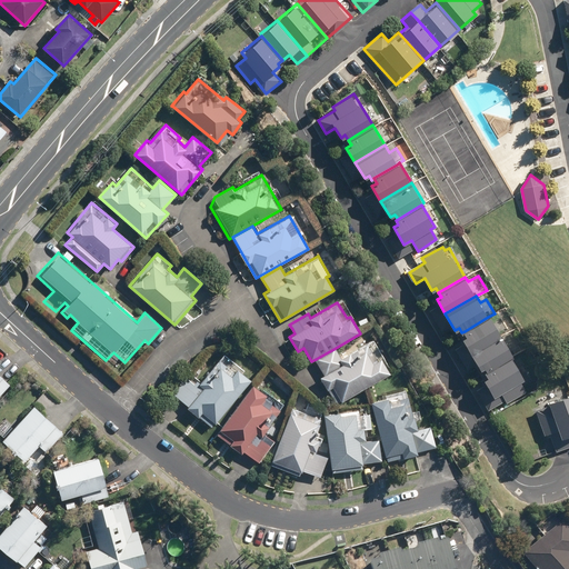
[(499,337),(508,331),(499,317),(491,321),(488,317),(465,331),(467,336),(462,338),(470,353),(499,337)]
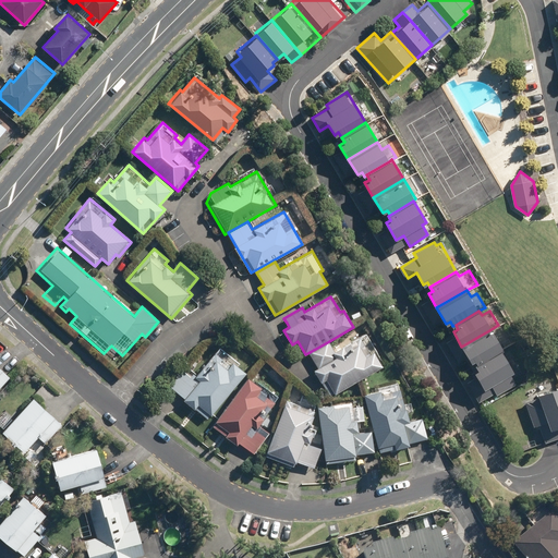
[(501,349),(512,342),(501,324),(498,325),(489,330),(461,347),(471,362),(475,360),(477,363),(501,349)]
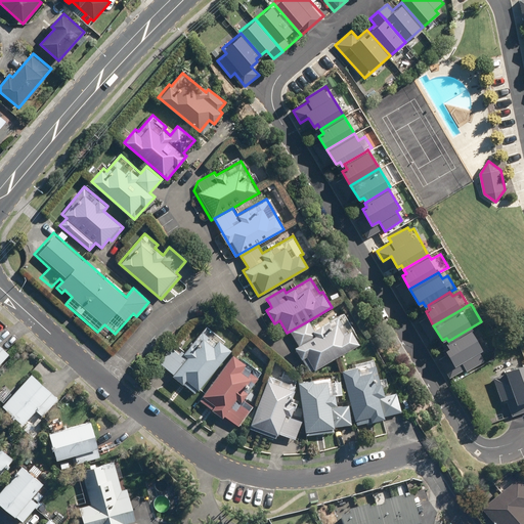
[(306,356),(314,369),(359,343),(342,313),(315,330),(309,320),(291,331),(298,345),(295,347),(302,359),(306,356)]
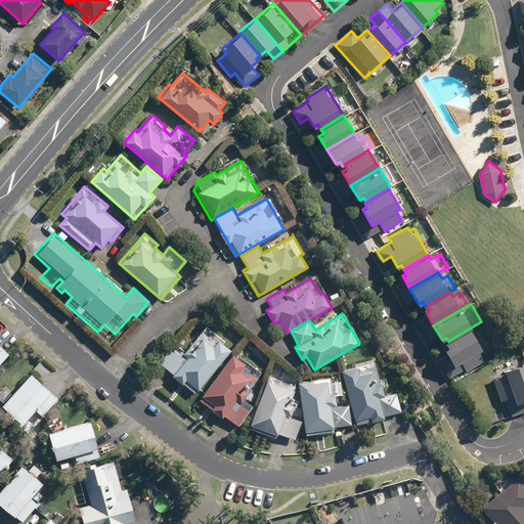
[(194,392),(230,349),(205,328),(185,352),(182,349),(179,353),(172,347),(159,362),(194,392)]
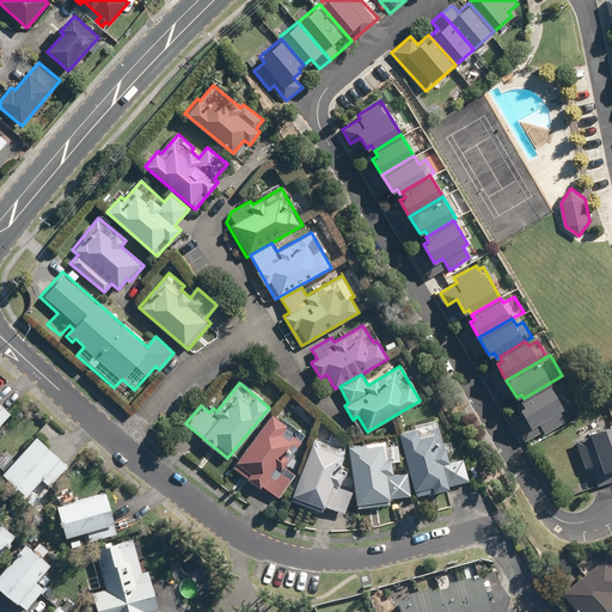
[(564,408),(550,383),(524,398),(520,399),(524,405),(519,408),(531,428),(538,423),(544,433),(565,421),(560,410),(564,408)]
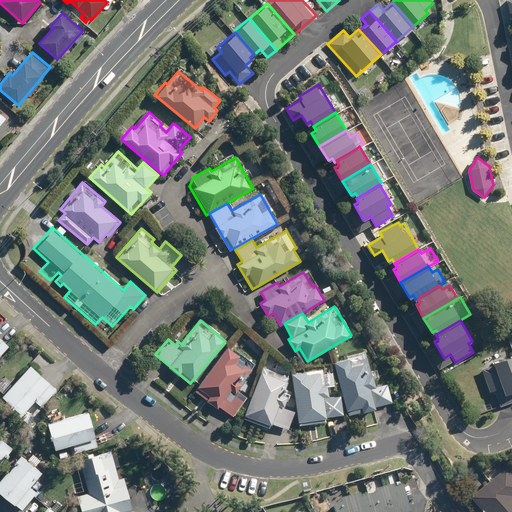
[(0,355),(10,344),(0,335),(0,355)]
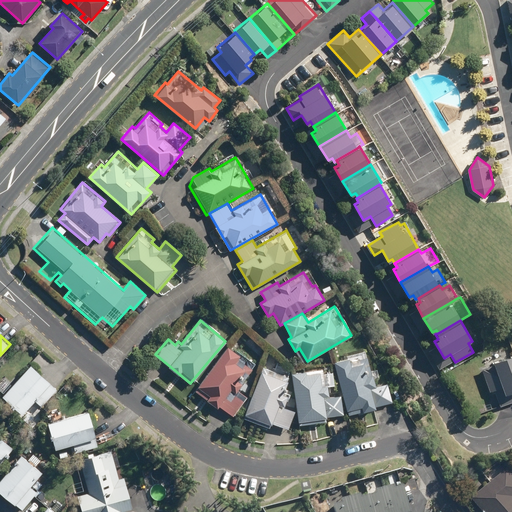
[(238,353),(227,345),(195,390),(232,416),(246,397),(237,391),(257,363),(240,351),(238,353)]
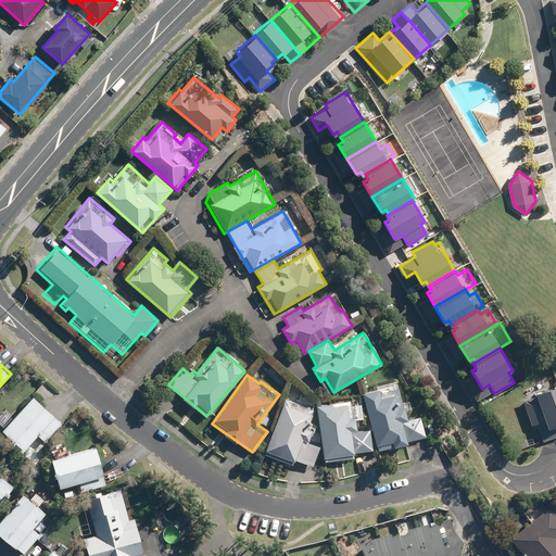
[(527,400),(522,401),(530,426),(538,424),(543,439),(555,434),(555,383),(551,386),(548,378),(533,382),(534,386),(523,389),(527,400)]
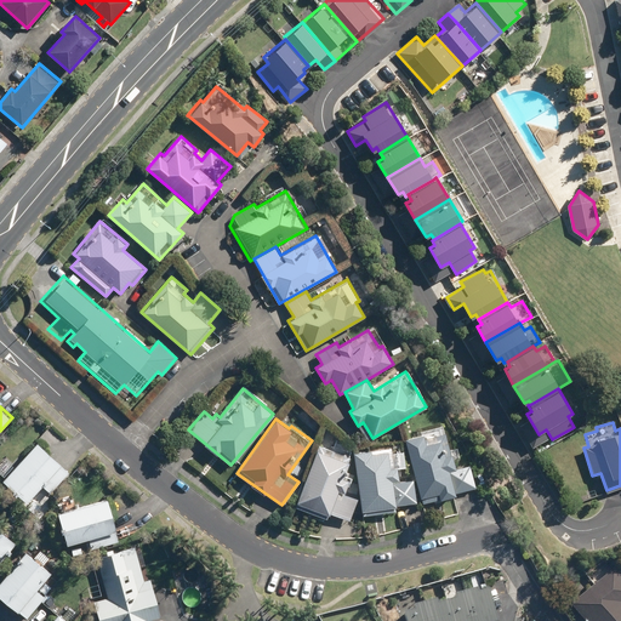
[(405,436),(405,438),(422,503),(477,490),(471,465),(457,468),(453,453),(450,454),(443,427),(405,436)]
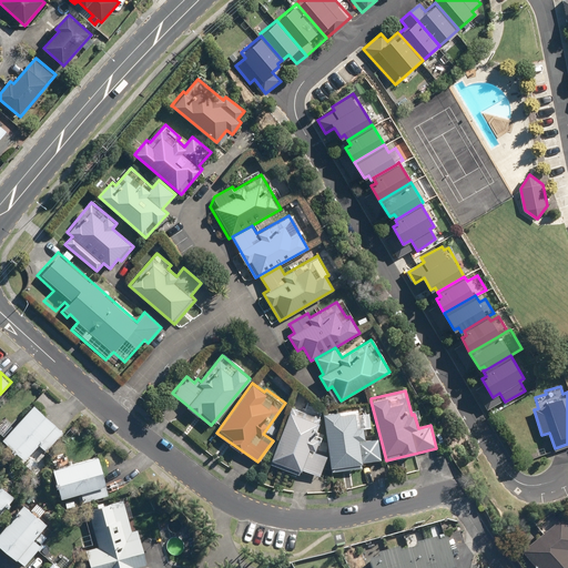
[(64,430),(33,403),(2,438),(26,459),(39,444),(47,450),(64,430)]
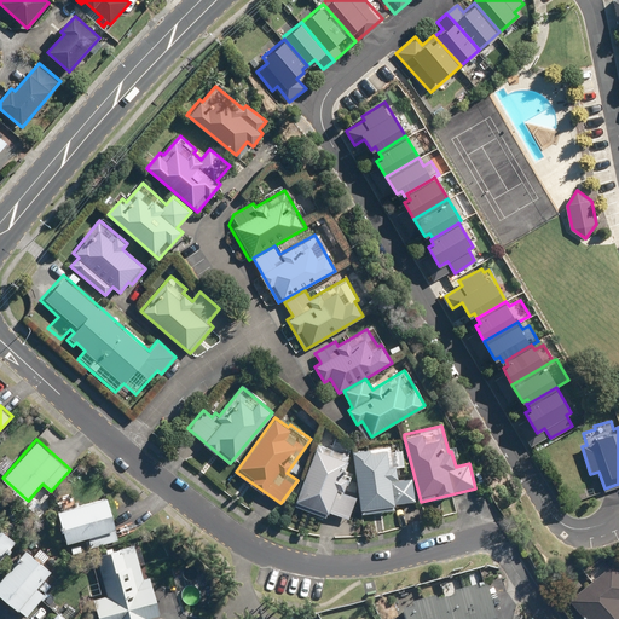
[(394,504),(416,501),(412,478),(401,479),(400,470),(397,472),(392,444),(351,450),(362,514),(395,509),(394,504)]
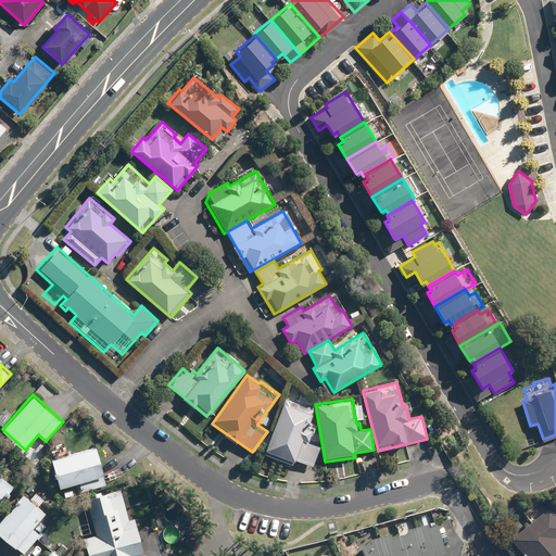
[(312,414),(285,403),(266,450),(313,468),(321,446),(307,441),(314,427),(307,425),(312,414)]
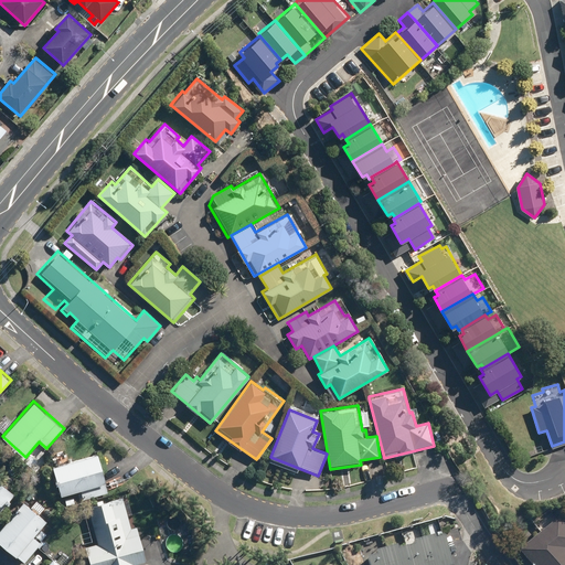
[(98,452),(52,467),(61,494),(80,489),(83,500),(109,492),(98,452)]
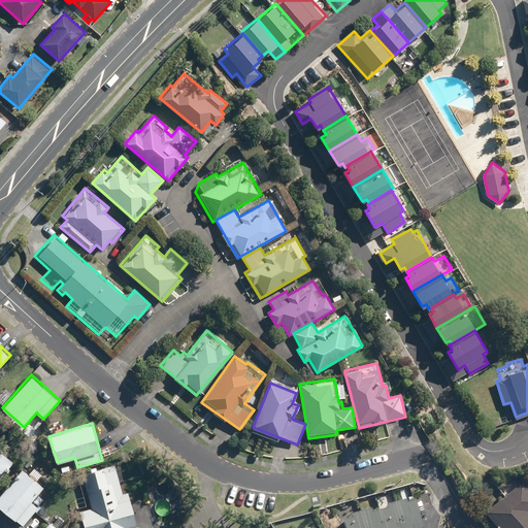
[(0,476),(12,461),(14,459),(0,448),(0,476)]
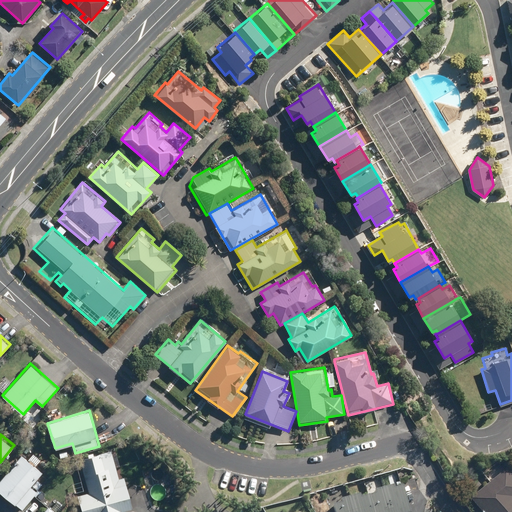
[(111,450),(81,458),(79,459),(88,492),(78,495),(82,511),(122,511),(133,509),(124,477),(119,478),(111,450)]
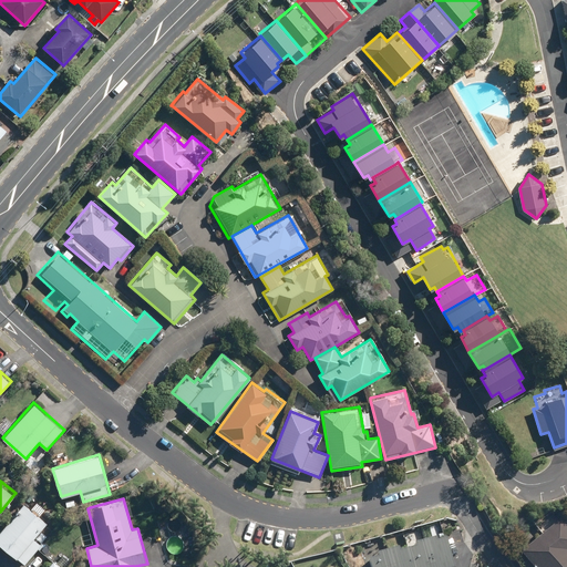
[(31,509),(22,502),(0,529),(0,544),(26,565),(48,538),(39,531),(48,521),(40,515),(44,508),(37,502),(31,509)]
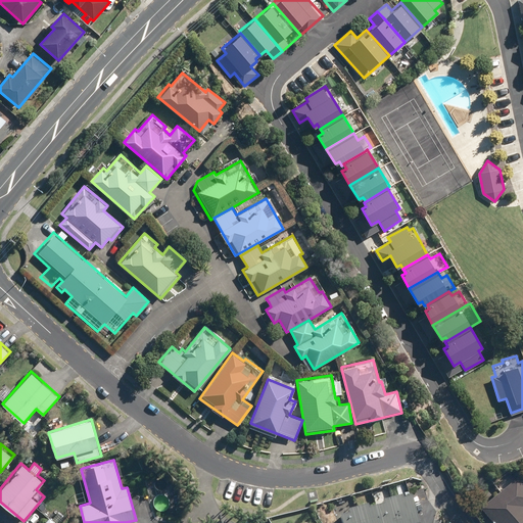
[(522,522),(522,487),(517,479),(507,487),(481,506),(494,522),(522,522)]
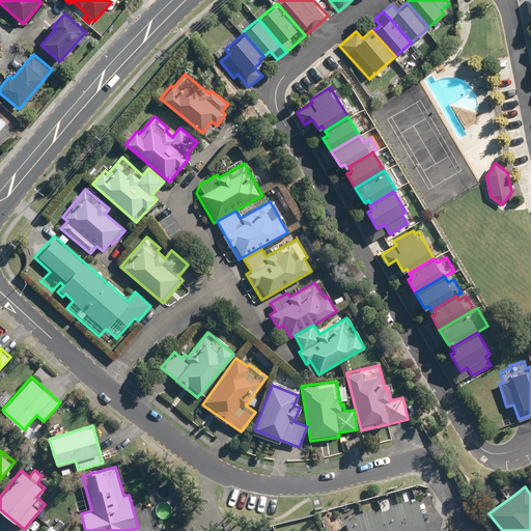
[(344,530),(427,530),(424,515),(428,514),(426,505),(421,506),(419,498),(341,516),(344,530)]
